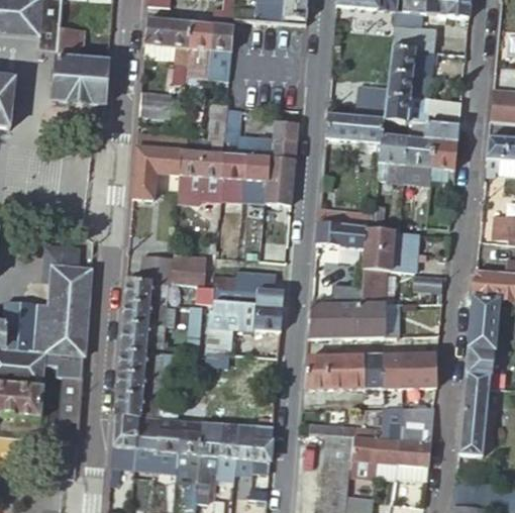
[(0,0),(0,31),(38,35),(41,0),(0,0)]
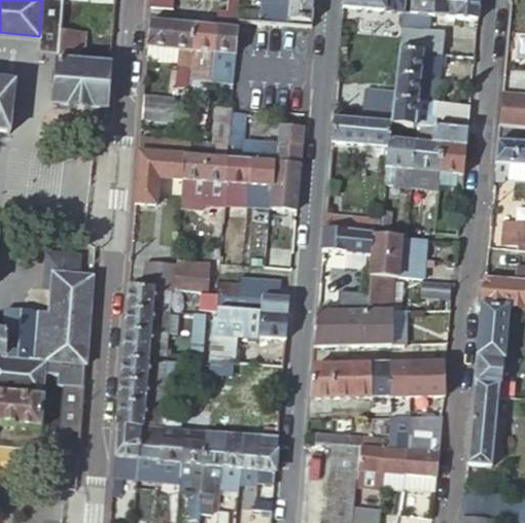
[(58,54),(60,29),(63,0),(56,0),(50,54),(58,54)]
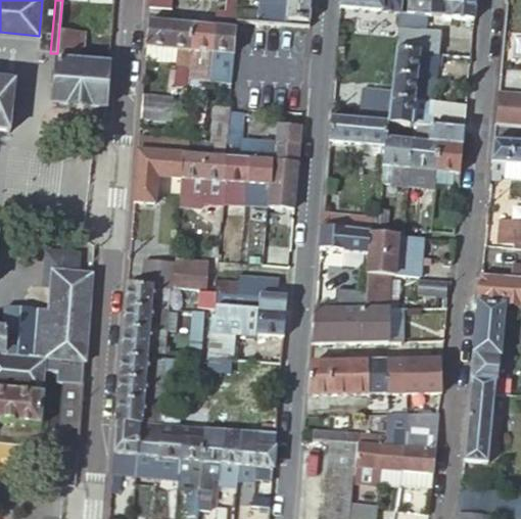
[(218,8),(217,25),(236,26),(237,17),(238,7),(238,0),(228,0),(228,9),(218,8)]
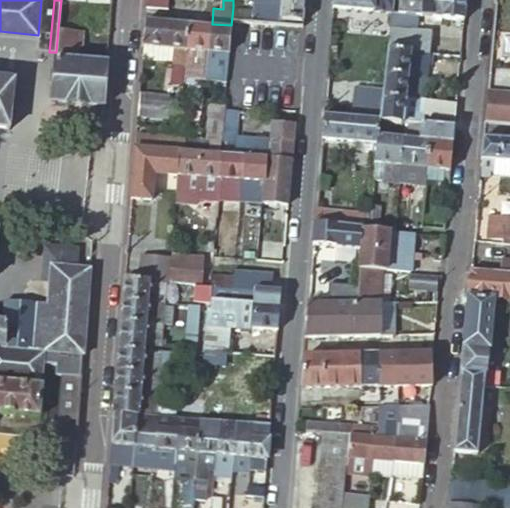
[(257,19),(285,22),(303,24),(304,20),(279,17),(280,0),(258,0),(257,10),(258,10),(257,19)]
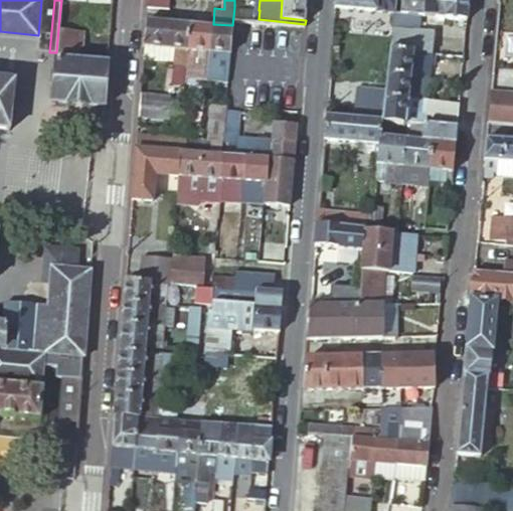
[(282,0),(281,17),(306,20),(308,0),(282,0)]
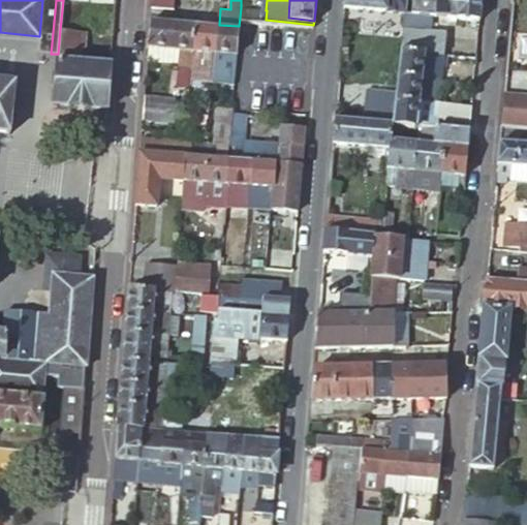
[(345,0),(344,6),(406,12),(407,0),(345,0)]
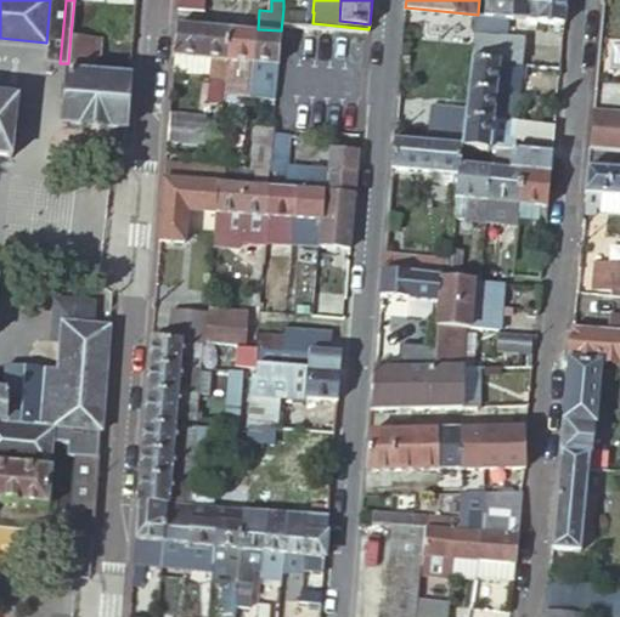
[(479,15),(474,58),(500,60),(502,35),(505,17),(507,0),(479,0),(478,15),(479,15)]
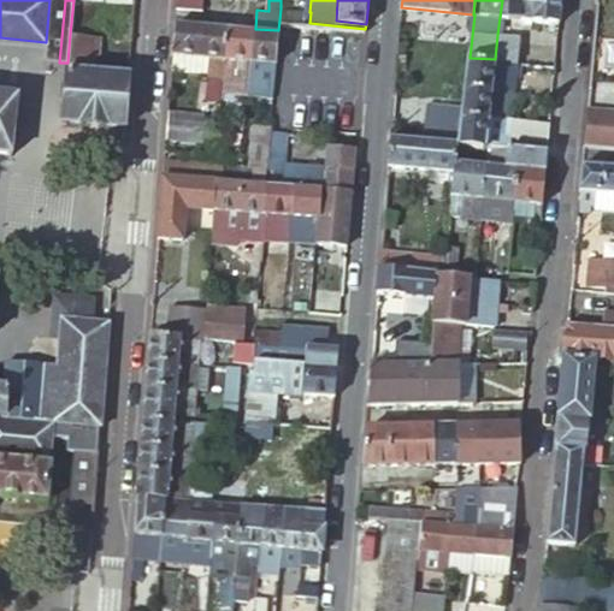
[(502,0),(500,17),(512,18),(513,0),(502,0)]
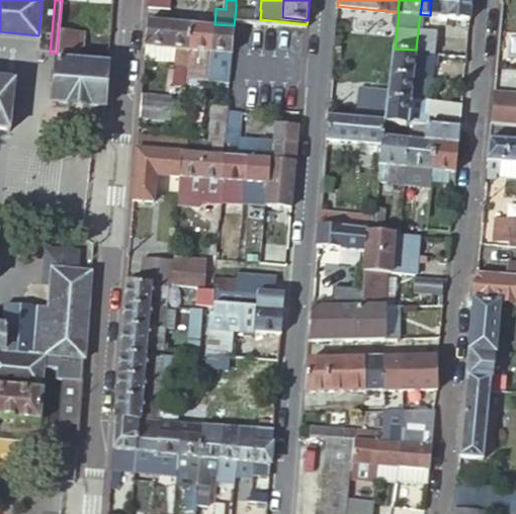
[(431,0),(430,15),(469,19),(471,0),(431,0)]
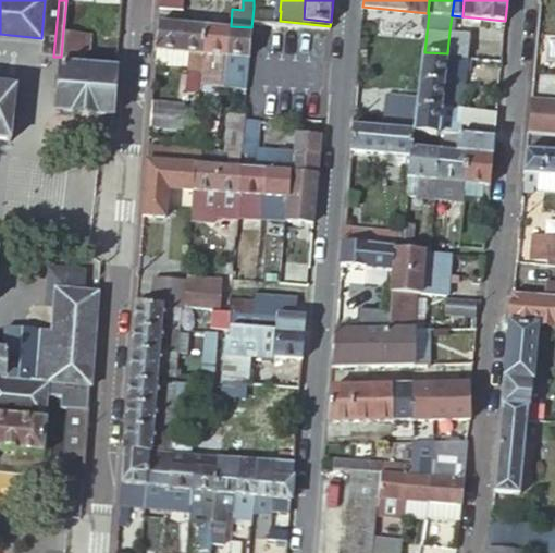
[(254,8),(253,19),(275,21),(280,21),(281,11),(280,11),(254,8)]
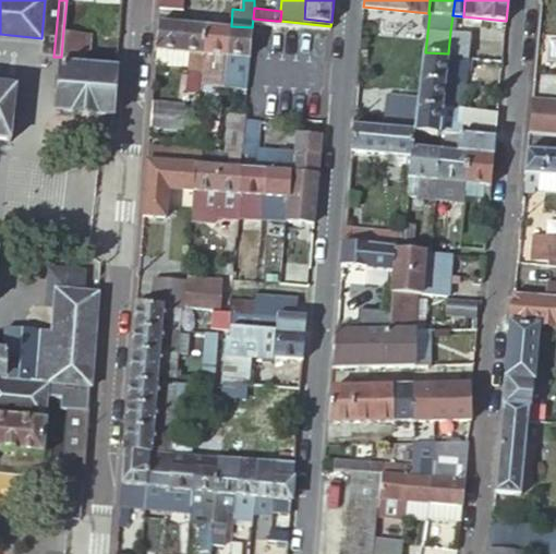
[(206,23),(159,19),(157,46),(190,49),(204,50),(206,23)]
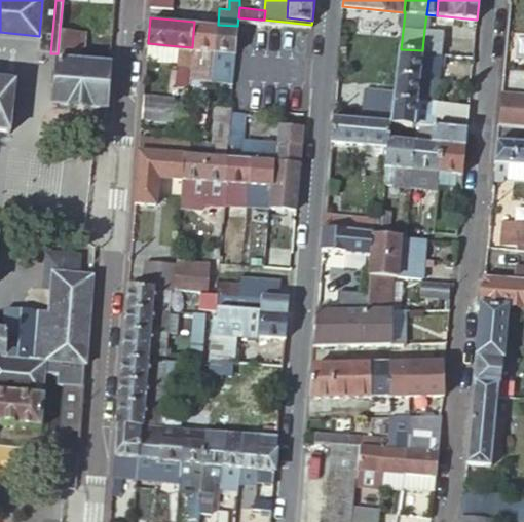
[(237,26),(235,48),(257,49),(258,44),(260,20),(238,17),(237,26)]
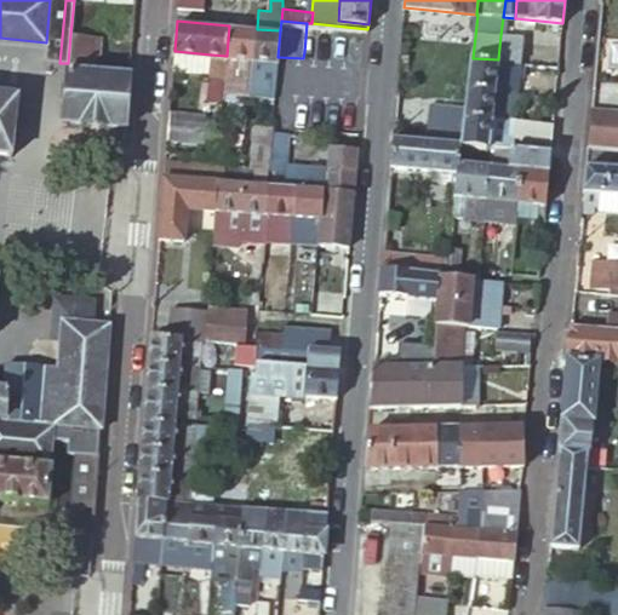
[(312,23),(307,23),(304,52),(343,55),(345,27),(312,23)]
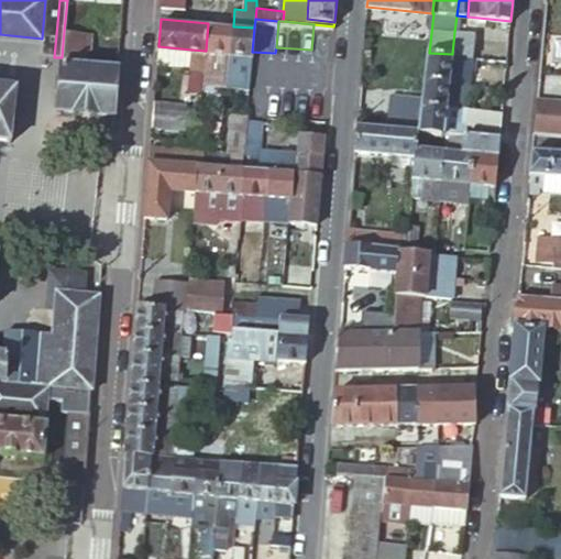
[(231,25),(208,23),(206,51),(205,67),(205,68),(227,70),(231,25)]
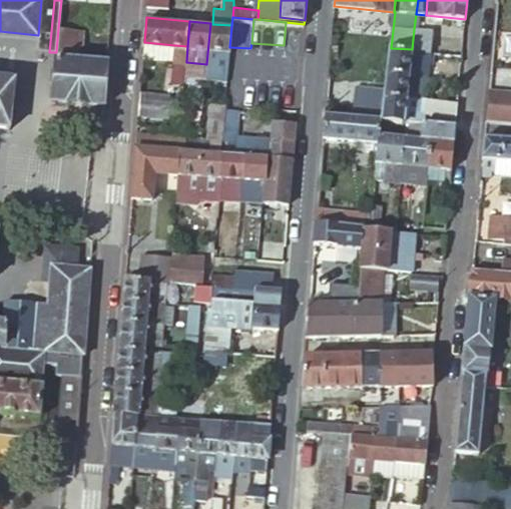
[(280,81),(299,82),(304,24),(286,22),(284,45),(280,81)]
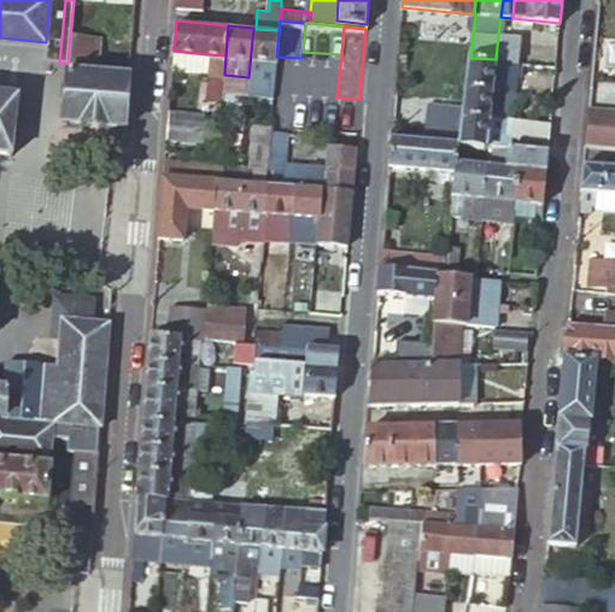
[(247,93),(274,95),(276,57),(279,30),(256,29),(253,28),(249,77),(247,93)]
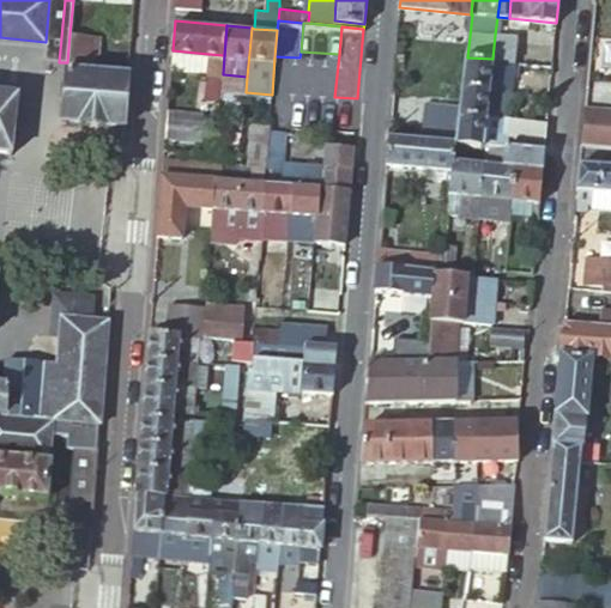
[(62,120),(125,125),(129,73),(91,71),(92,53),(98,54),(100,36),(70,34),(67,62),(62,120)]
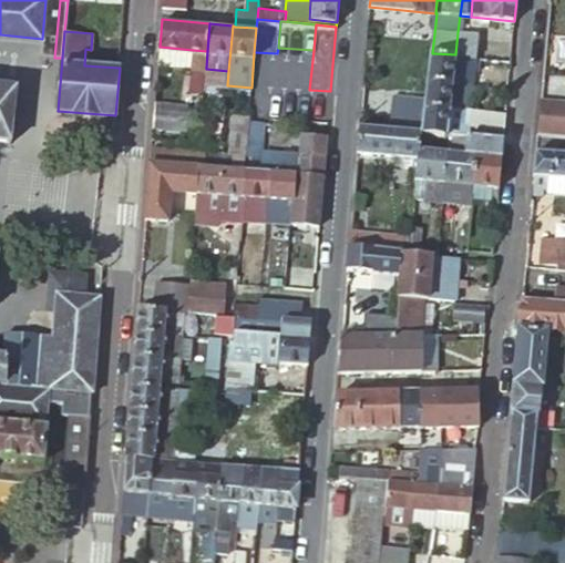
[(455,54),(476,57),(479,34),(458,32),(455,54)]
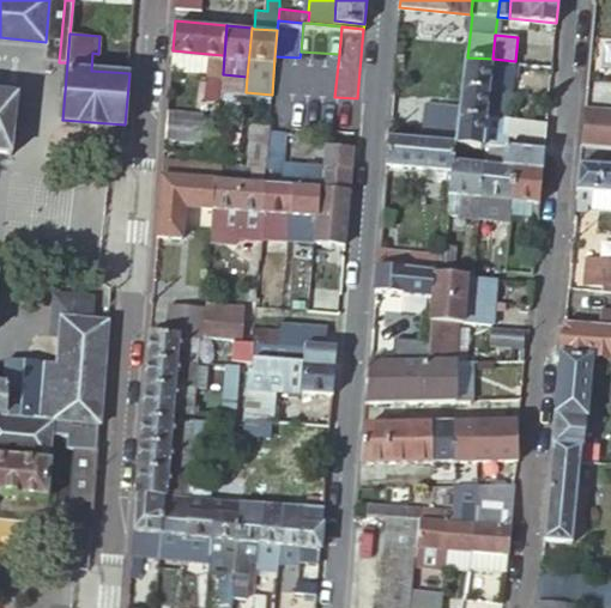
[(223,73),(224,55),(209,54),(207,72),(223,73)]
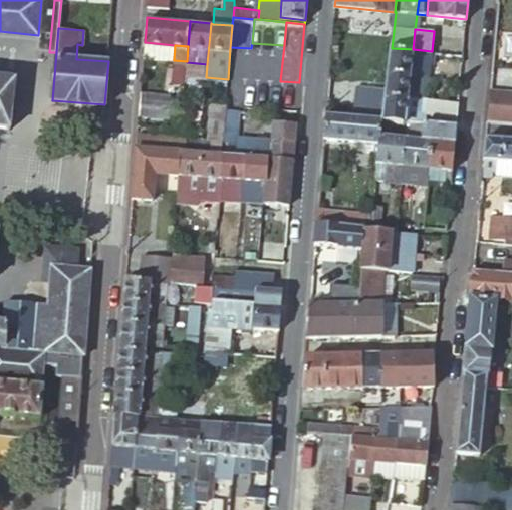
[(390,47),(387,72),(410,74),(413,49),(392,48),(390,47)]
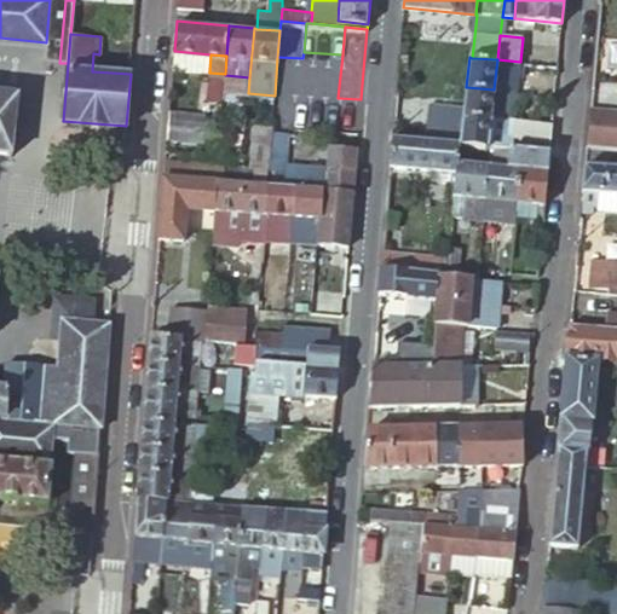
[(518,92),(520,62),(497,59),(494,90),(518,92)]
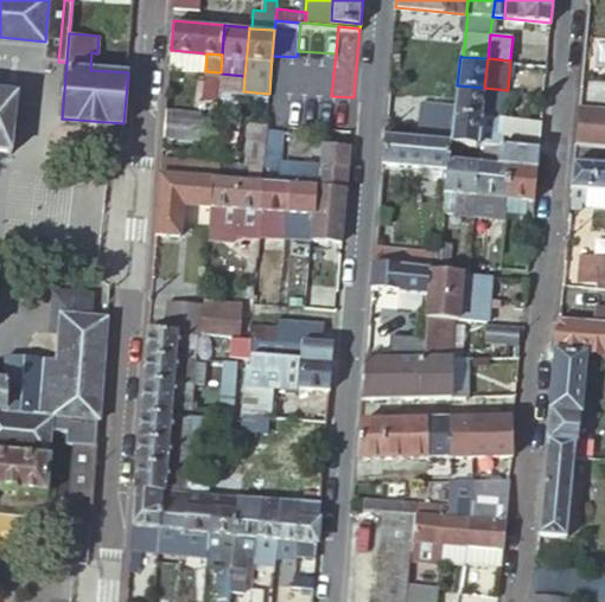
[(221,74),(220,97),(233,98),(234,91),(243,91),(244,76),(221,74)]
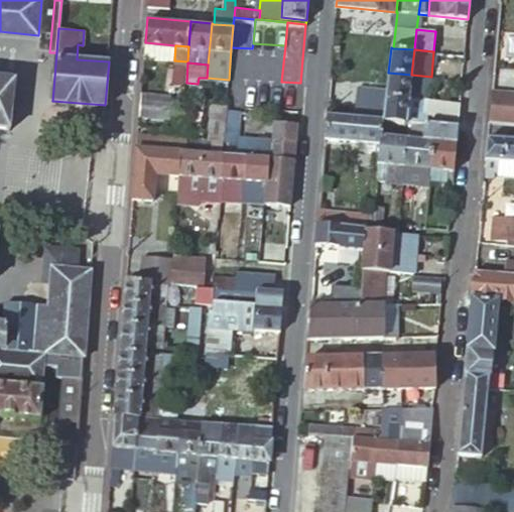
[(513,74),(495,72),(493,87),(513,88),(513,74)]
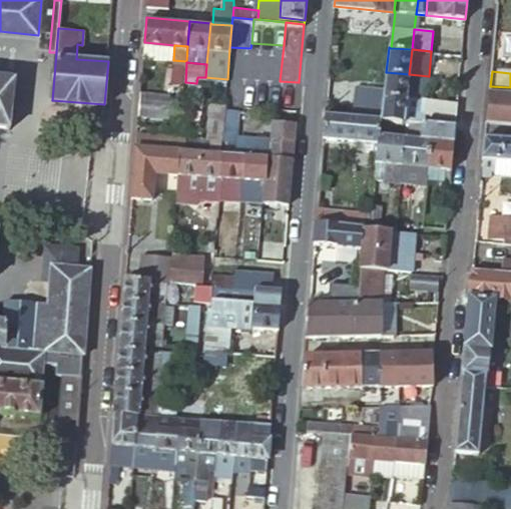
[(409,74),(386,72),(384,91),(383,95),(406,97),(409,74)]
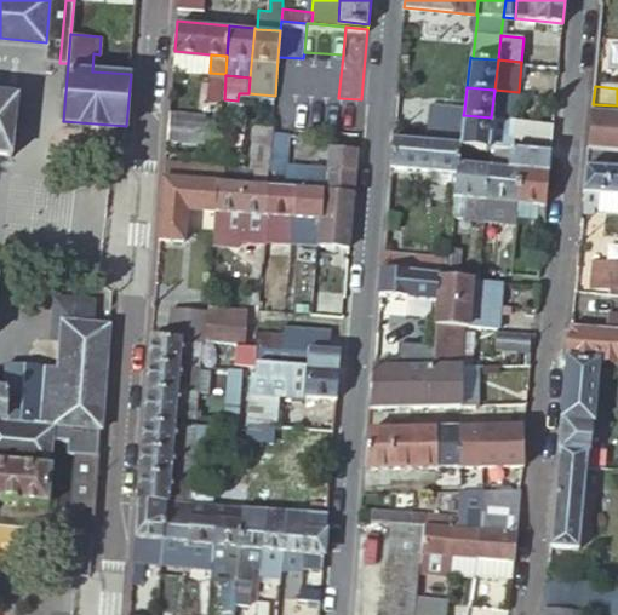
[(0,153),(13,155),(21,93),(0,90),(0,153)]
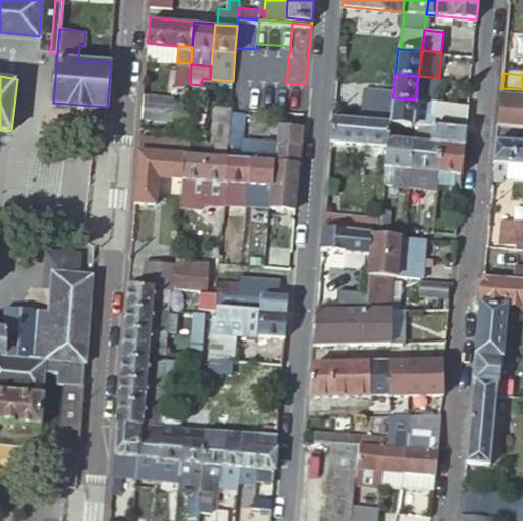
[(254,86),(235,84),(234,97),(252,98),(254,86)]
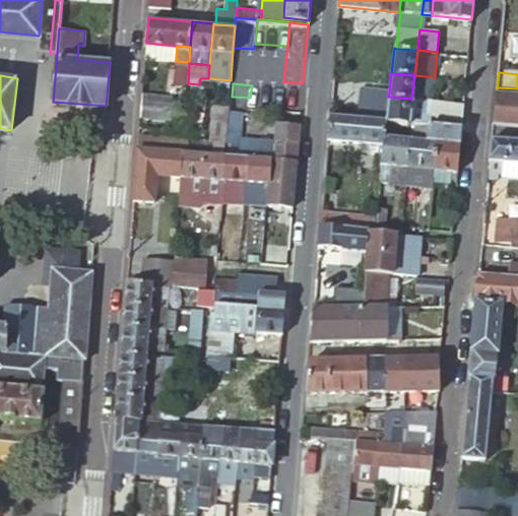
[(517,89),(500,88),(498,123),(517,123),(517,89)]
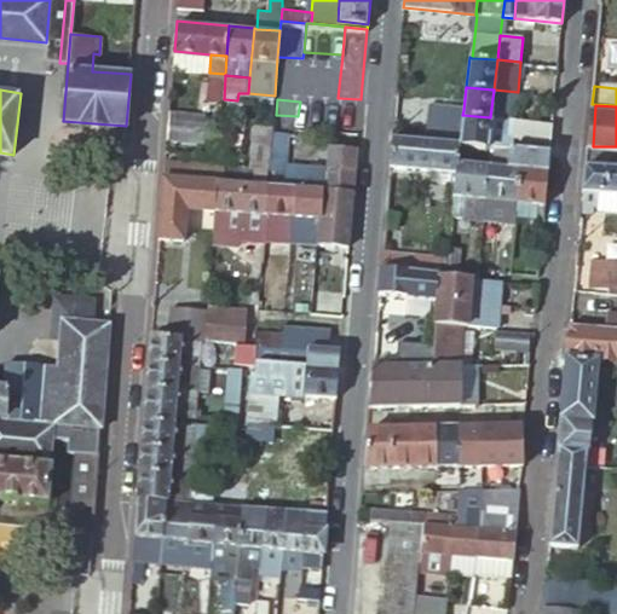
[(169,110),(167,150),(184,152),(185,144),(192,144),(203,145),(206,113),(169,110)]
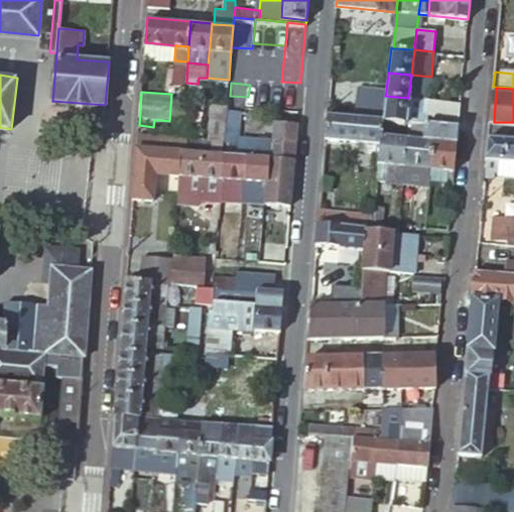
[(408,98),(385,96),(383,119),(404,121),(405,121),(408,98)]
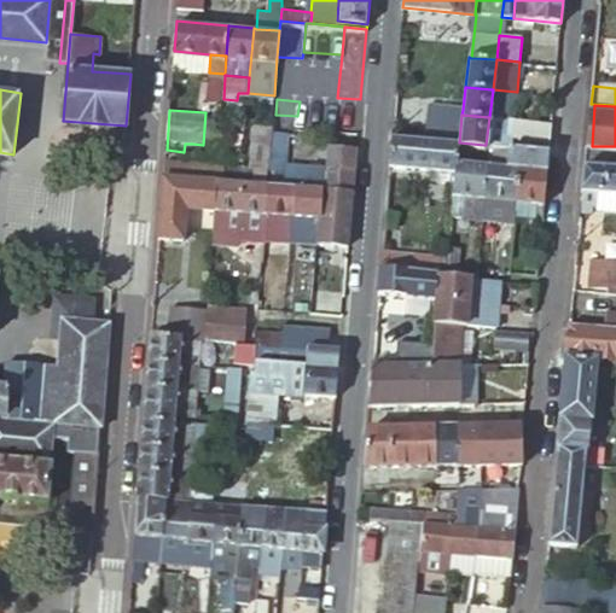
[(551,138),(552,123),(509,118),(507,134),(551,138)]
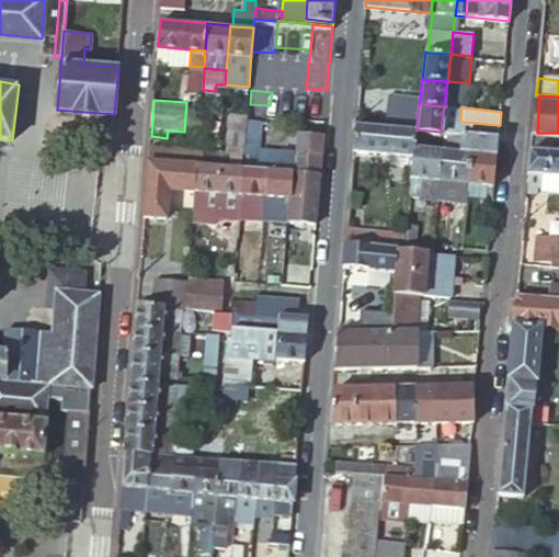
[(228,151),(243,152),(246,118),(247,114),(231,113),(228,151)]
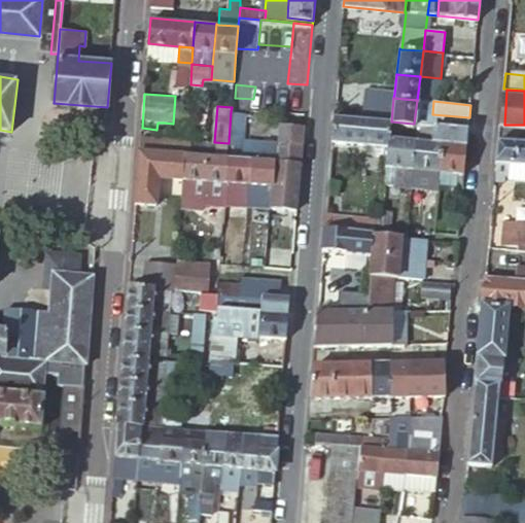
[(229,143),(228,157),(249,159),(273,160),(301,162),(304,125),(279,124),(278,141),(248,139),(248,145),(242,145),(245,112),(231,111),(229,143)]
